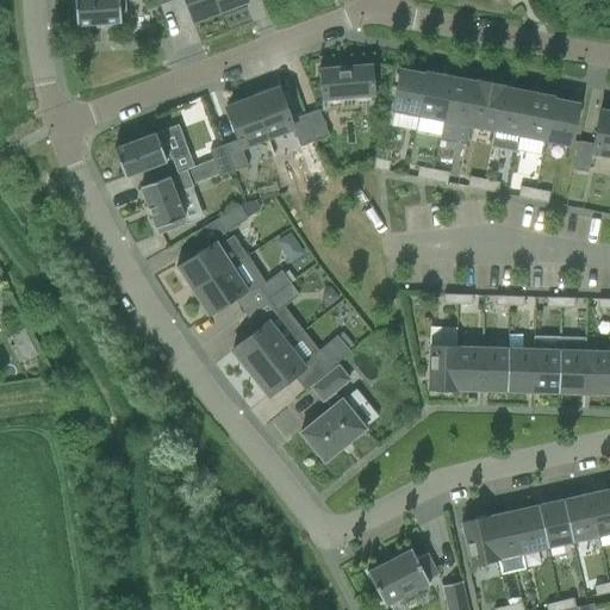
[(74,0),(76,26),(128,23),(125,0),(74,0)]
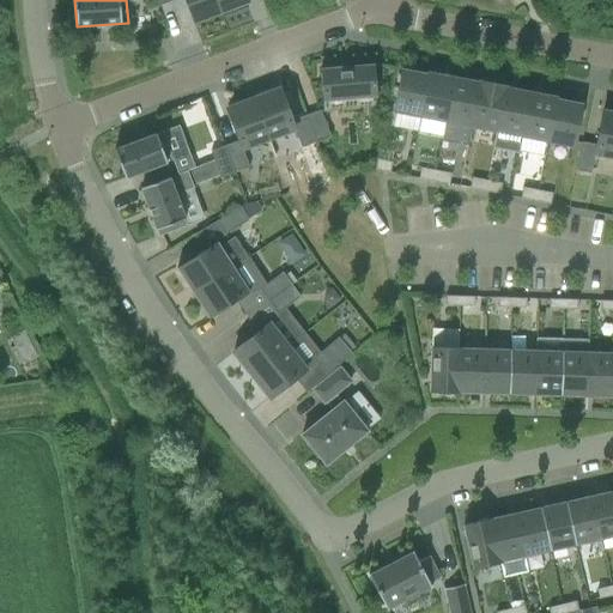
[(169,0),(170,2),(177,0),(183,0),(194,25),(222,14),(216,0),(169,0)]
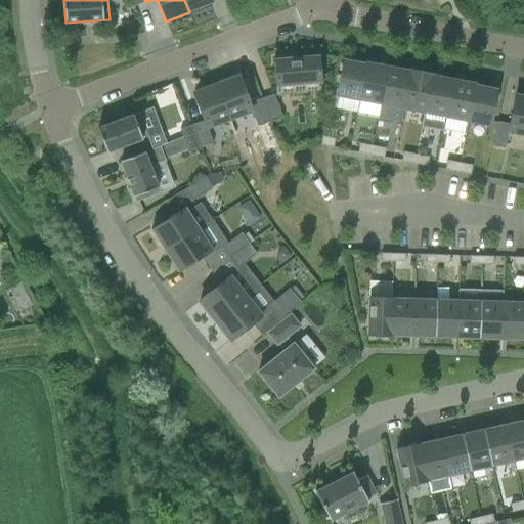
[(184,0),(189,12),(213,3),(212,0),(184,0)]
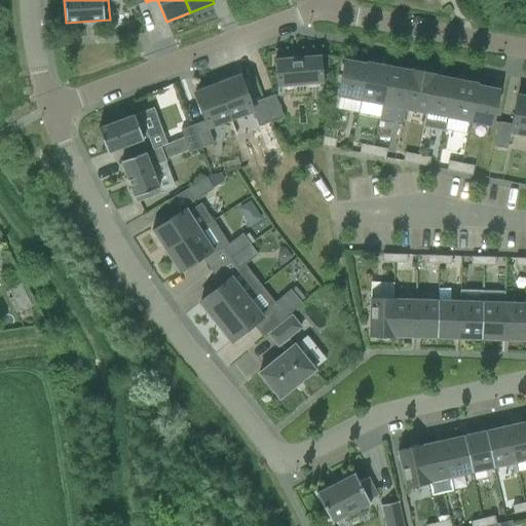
[(274,60),(277,96),(324,91),(321,55),(320,55),(276,60),(274,60)]
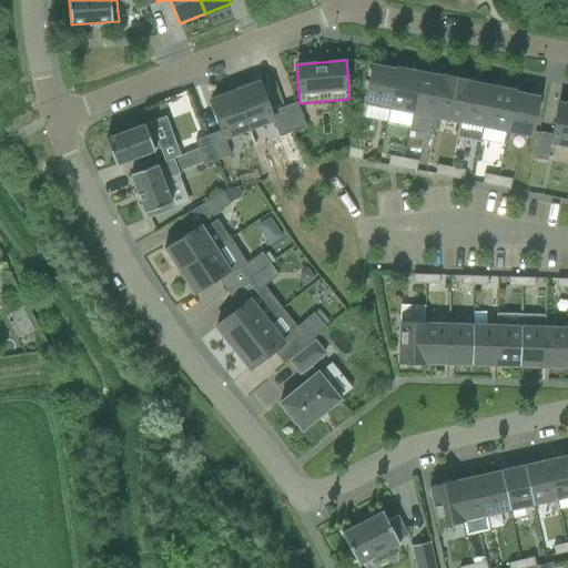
[(373,66),(365,104),(389,109),(397,68),(396,68),(396,70),(373,66)]
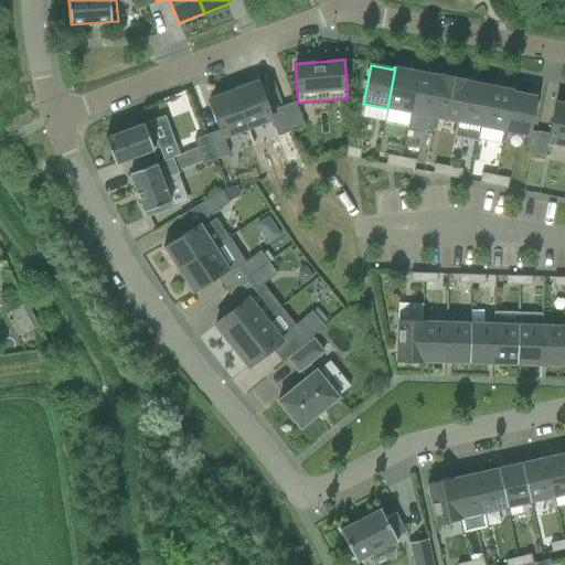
[(388,108),(386,121),(408,126),(411,113),(418,73),(395,67),(387,108),(388,108)]
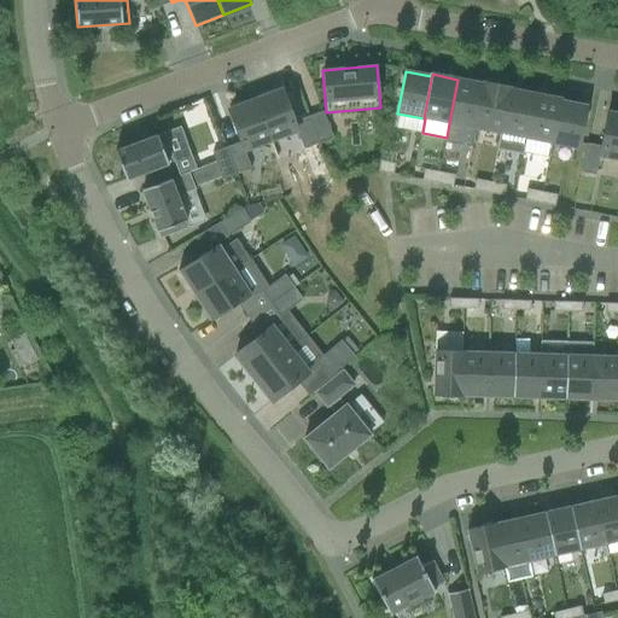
[(458,80),(449,123),(474,128),(484,82),(483,81),(483,85),(458,80)]
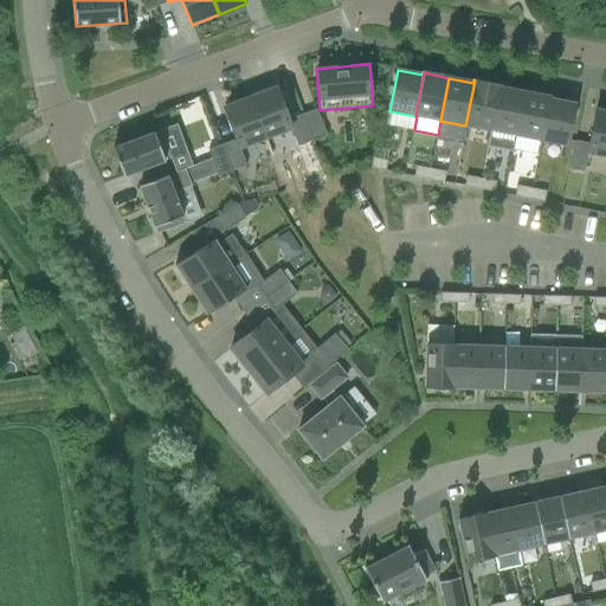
[(475,81),(465,126),(491,131),(500,85),(475,81)]
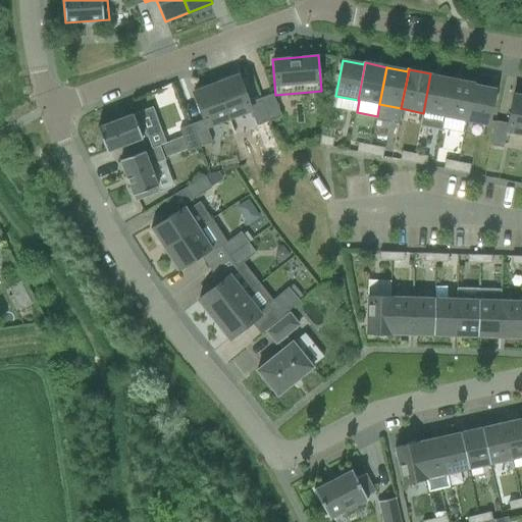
[(423,113),(420,126),(441,131),(445,117),(452,80),(430,75),(431,73),(430,73),(423,113)]
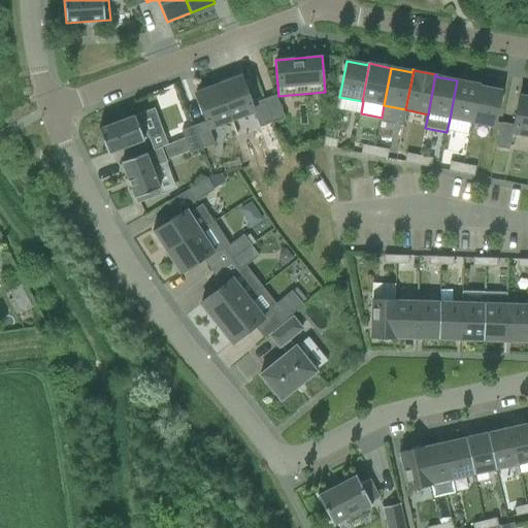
[(241,77),(219,86),(231,121),(254,111),(260,128),(272,123),(264,100),(252,104),(241,77)]
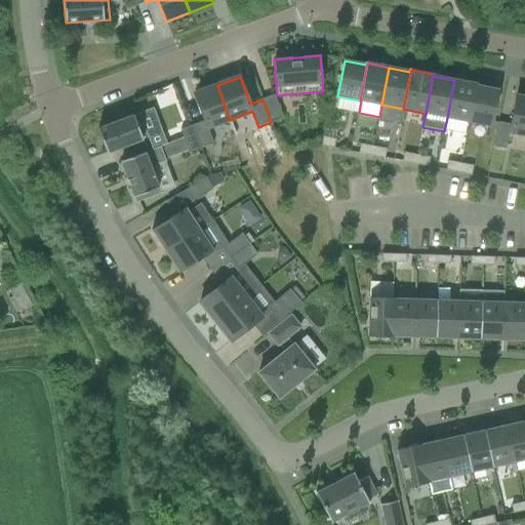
[(454,80),(447,118),(469,122),(476,84),(454,80)]
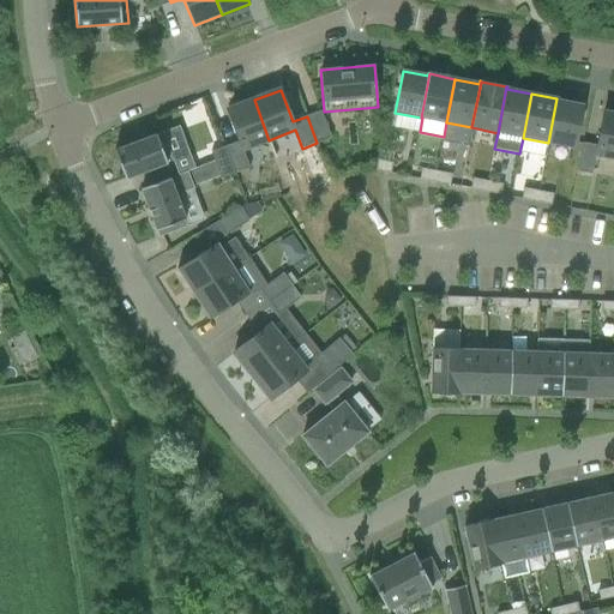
[(557,98),(548,143),(575,148),(583,106),(558,101),(558,98),(557,98)]
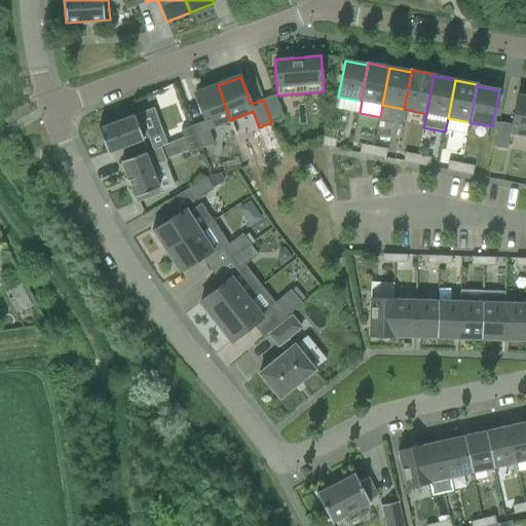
[(205,121),(193,125),(201,149),(214,144),(209,128),(230,120),(218,85),(194,94),(205,121)]
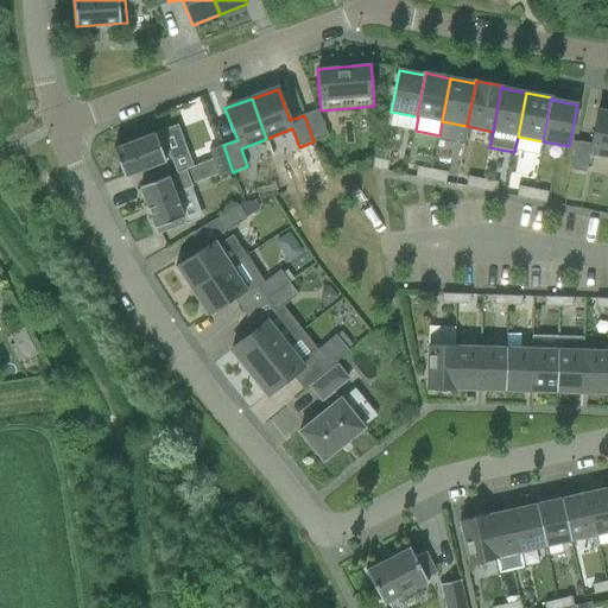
[(318,109),(304,115),(314,141),(328,137),(318,109)]
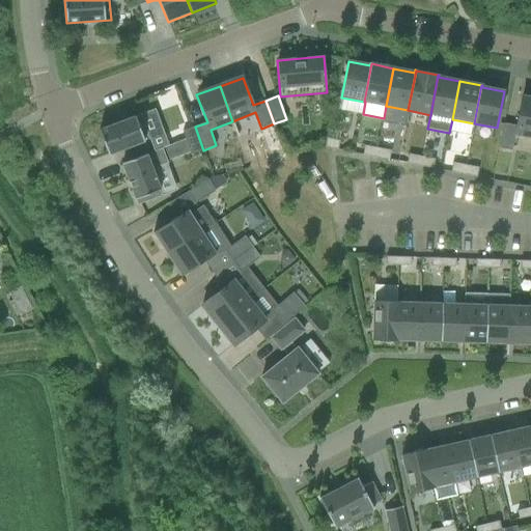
[(515,134),(530,136),(530,99),(522,98),(516,127),(504,123),(499,148),(512,150),(515,134)]
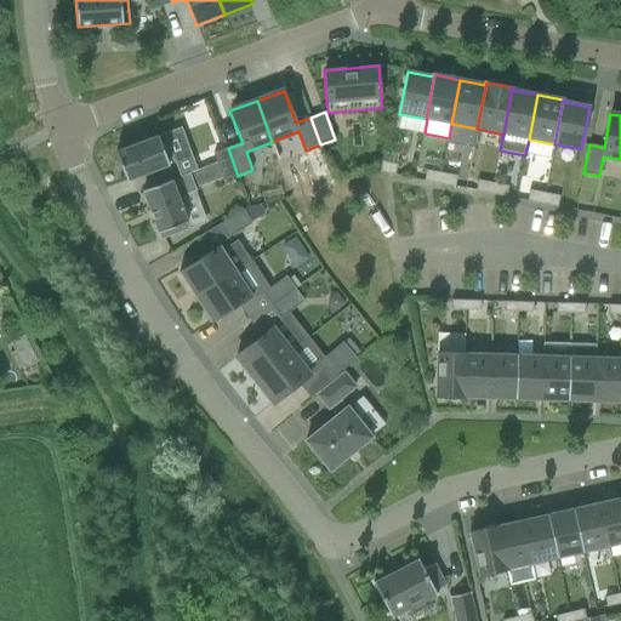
[(165,134),(117,152),(127,181),(143,175),(176,163),(181,177),(191,174),(198,170),(182,127),(165,134)]
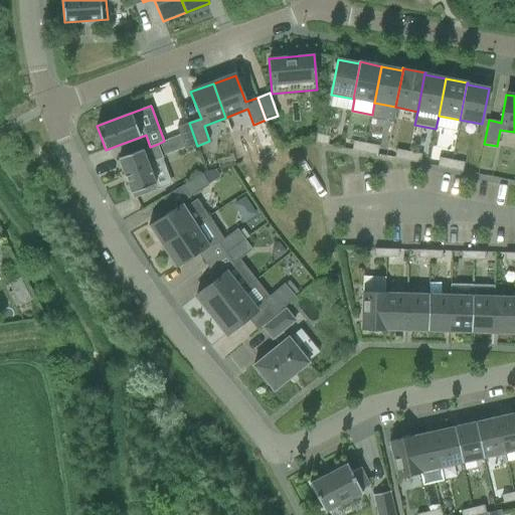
[(189,123),(177,128),(180,135),(185,148),(185,150),(197,146),(189,123)]
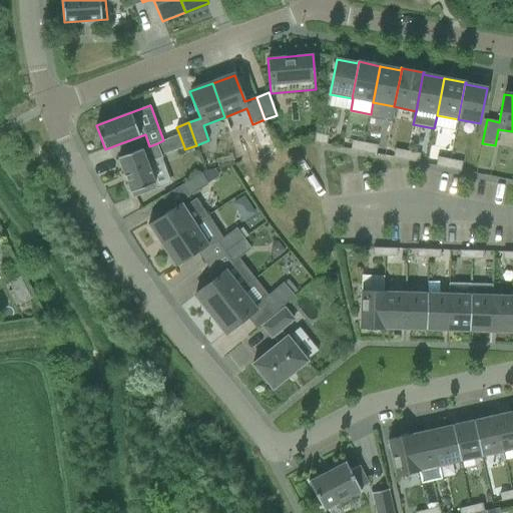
[(314,142),(327,145),(329,136),(316,133),(314,142)]
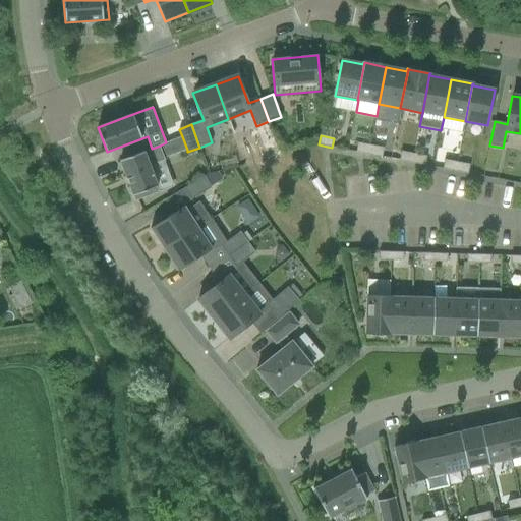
[(148,136),(120,147),(124,159),(152,149),(148,136)]
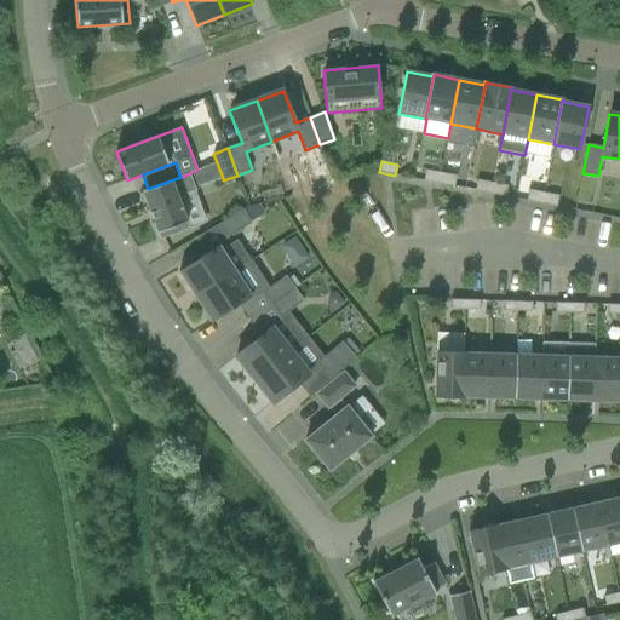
[(148,189),(143,191),(161,240),(190,229),(178,197),(196,190),(195,189),(223,178),(217,162),(197,170),(190,173),(181,177),(148,189)]
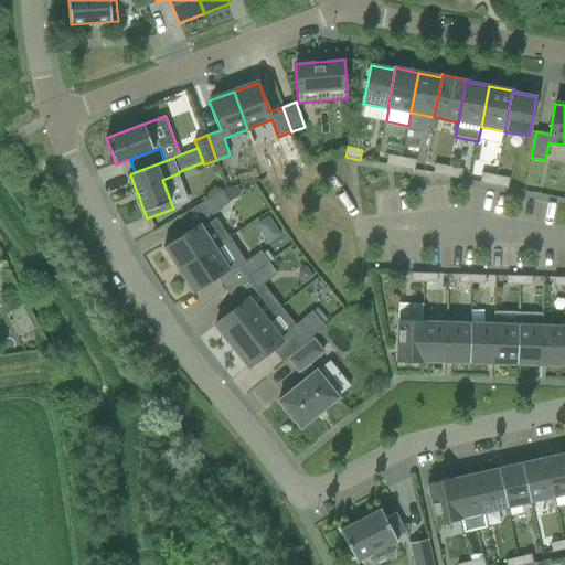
[(400,168),(402,158),(388,155),(386,166),(400,168)]
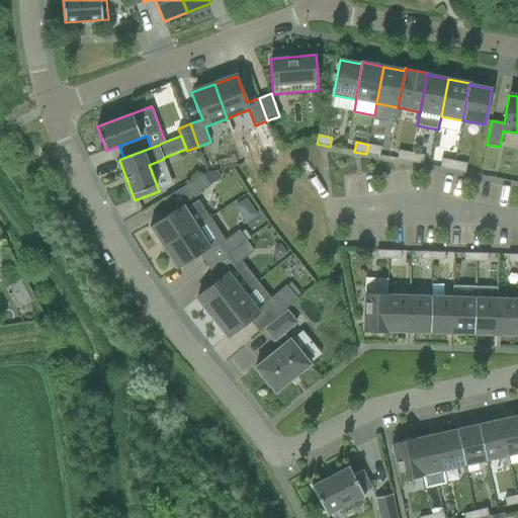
[(381,147),(368,145),(366,154),(379,156),(381,147)]
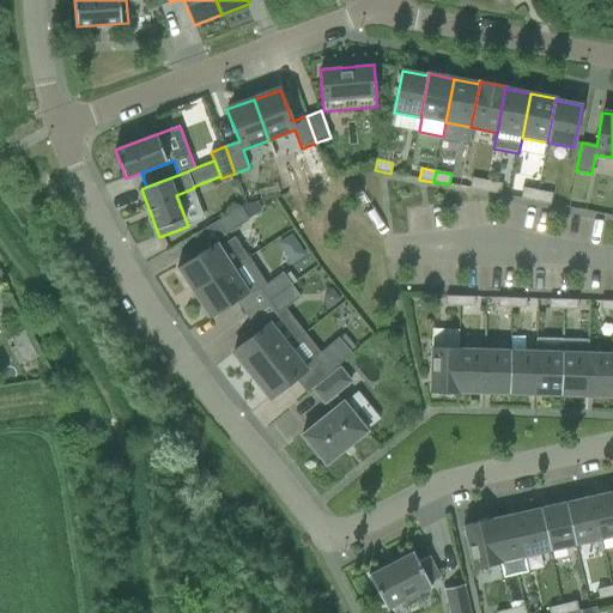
[(485,192),(487,181),(472,178),(469,189),(485,192)]
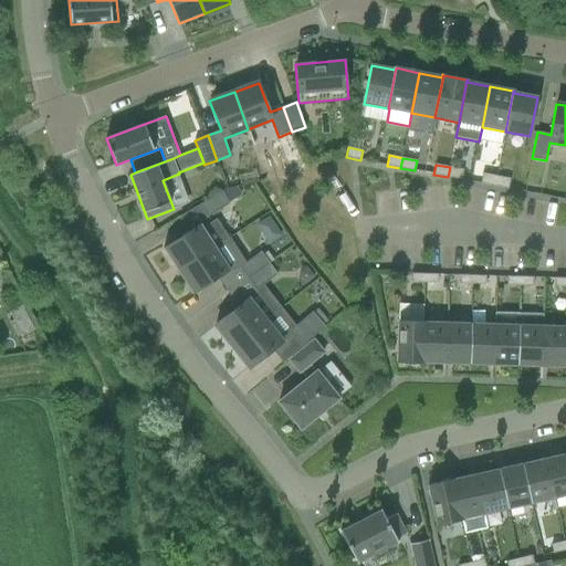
[(463,170),(450,167),(448,177),(461,180),(463,170)]
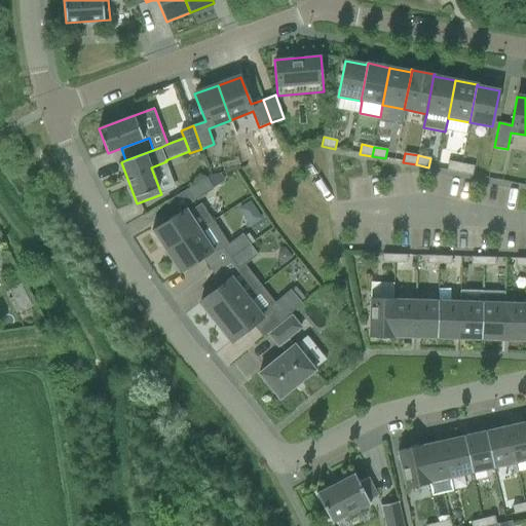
[(459,173),(461,163),(448,161),(447,171),(459,173)]
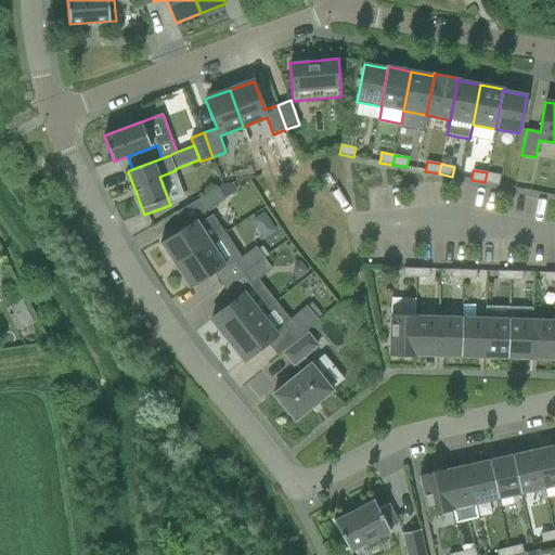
[(501,176),(487,172),(485,182),(499,185),(501,176)]
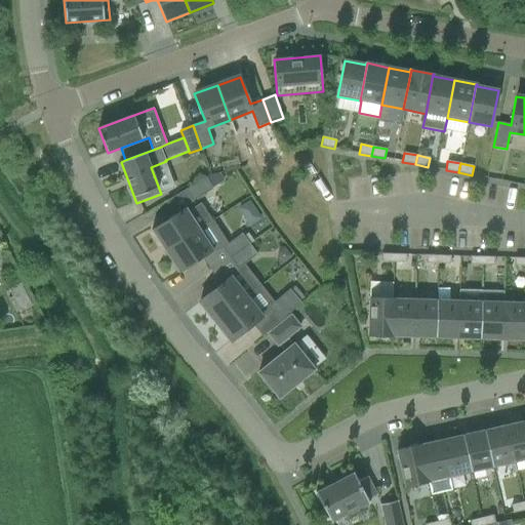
[(186,190),(192,202),(213,189),(212,188),(224,182),(219,173),(211,175),(186,190)]
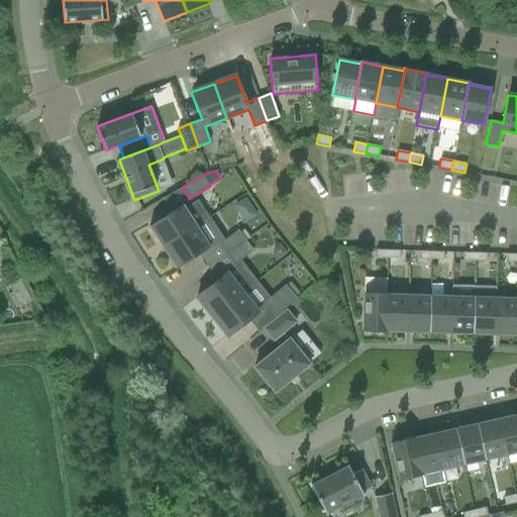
[(184,205),(149,227),(149,228),(150,227),(163,247),(197,226),(209,218),(198,200),(186,208),(184,205)]
